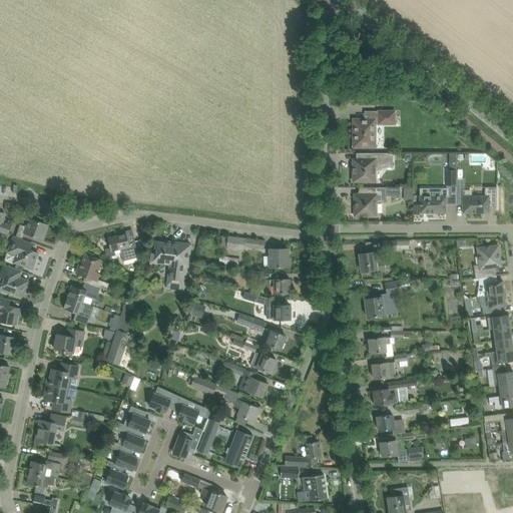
[(378,124),(395,124),(395,121),(395,111),(379,111),(379,121),(378,124)]
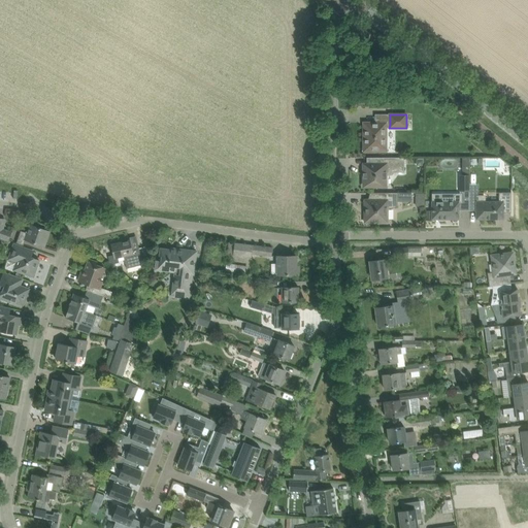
[(364,139),(364,152),(374,152),(386,152),(387,128),(387,123),(375,123),(363,123),(364,134),(364,139)]
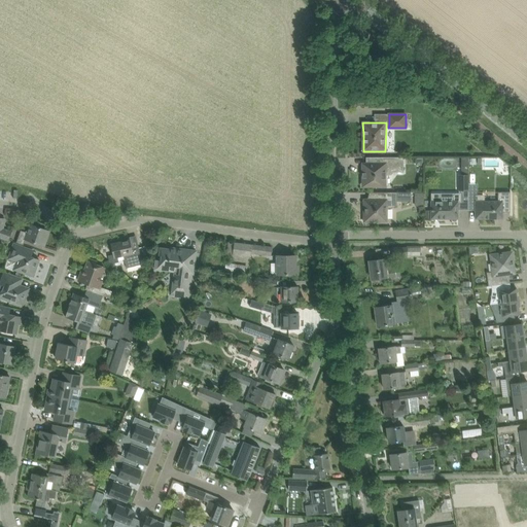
[(366,163),(363,163),(363,171),(363,186),(374,186),(385,186),(385,175),(392,175),(392,173),(403,173),(403,157),(370,157),(366,157),(366,163)]
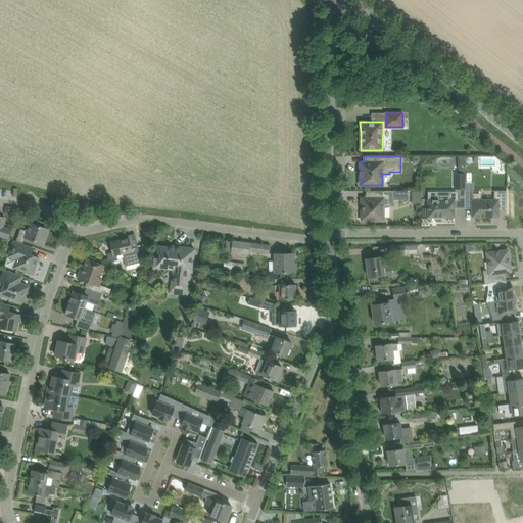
[(456,174),(456,190),(465,190),(465,183),(465,174),(465,161),(458,161),(458,174),(456,174)]
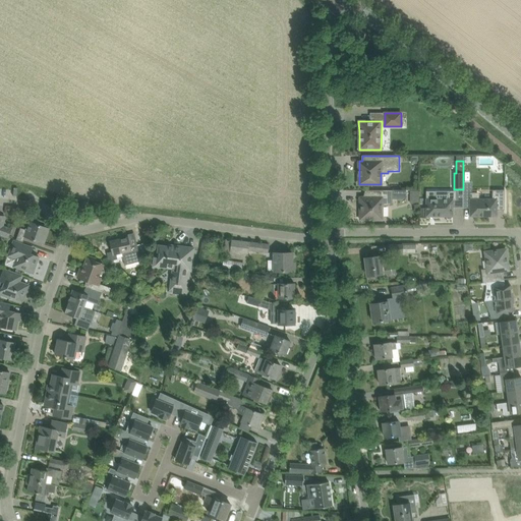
[(463,191),(463,199),(470,199),(470,208),(470,217),(491,217),(495,217),(497,217),(497,210),(505,210),(505,204),(505,190),(497,190),(493,194),(493,198),(479,198),(479,197),(475,192),(472,192),(472,182),(463,182),(463,189),(463,191)]
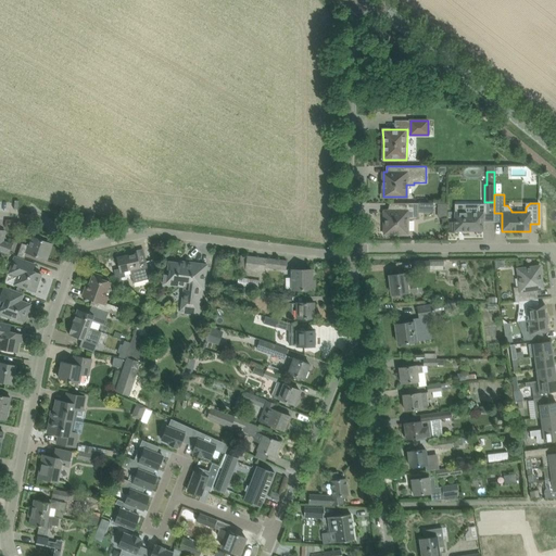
[(384,225),(384,235),(399,235),(408,235),(408,232),(408,220),(419,218),(419,212),(433,212),(433,203),(419,203),(401,203),(401,204),(401,211),(388,211),(384,211),(384,220),(384,225)]
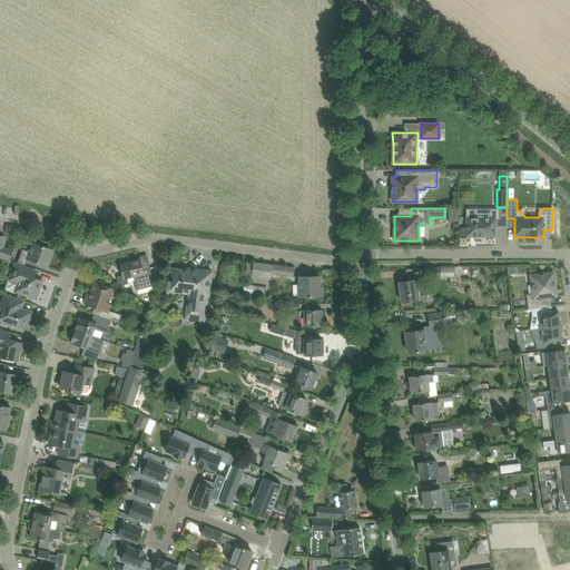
[(467,232),(467,236),(467,237),(471,237),(474,237),(489,237),(489,238),(490,239),(493,239),(494,238),(494,237),(495,237),(495,227),(495,218),(499,218),(499,216),(499,209),(497,209),(493,209),(477,209),(472,209),(467,209),(467,218),(467,228),(467,232)]
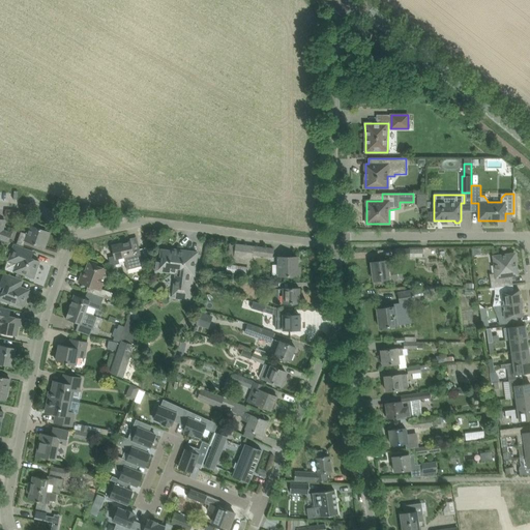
[(0,219),(0,241),(5,244),(7,241),(8,241),(11,233),(3,231),(4,221),(0,219)]
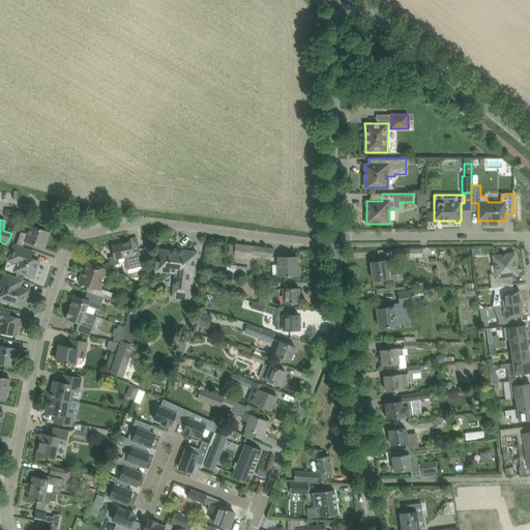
[(45,247),(50,233),(30,226),(27,234),(21,232),(17,244),(24,246),(26,241),(45,247)]
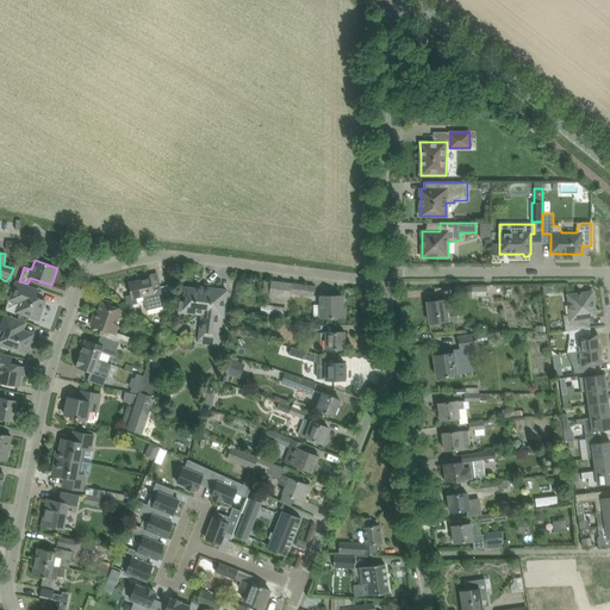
[(131,296),(125,297),(126,303),(134,304),(138,304),(136,298),(143,296),(147,310),(157,307),(156,307),(166,305),(163,299),(161,287),(153,290),(150,278),(129,282),(131,294),(131,296)]
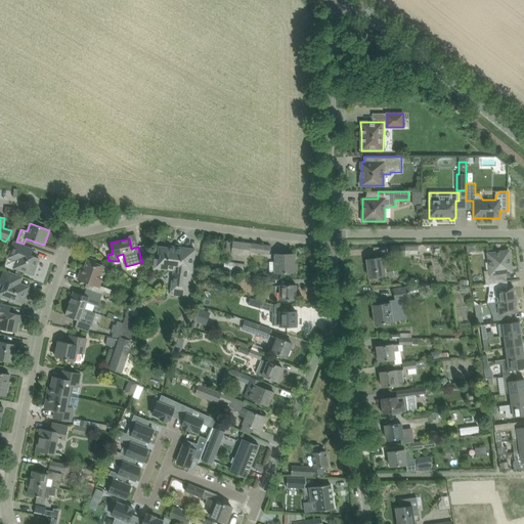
[(269,254),(270,247),(232,242),(227,241),(226,250),(231,251),(231,254),(250,256),(251,252),(269,254)]
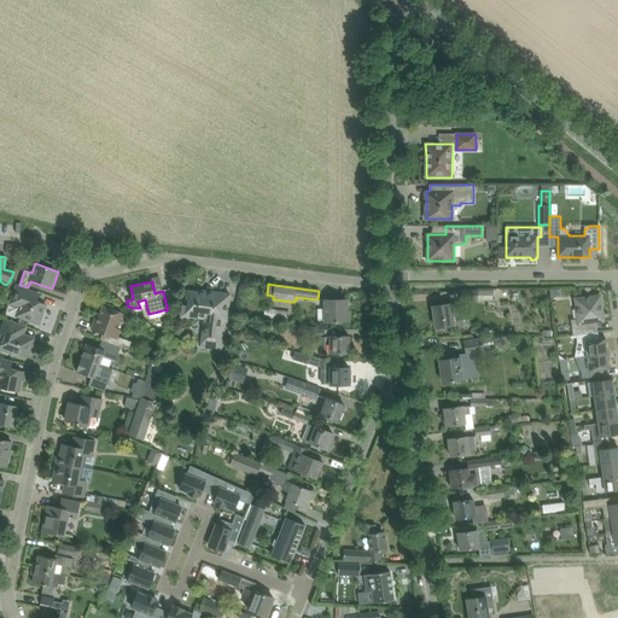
[(30,291),(18,286),(16,286),(10,303),(19,307),(17,316),(28,320),(39,325),(45,310),(46,305),(42,304),(36,302),(39,295),(30,291)]
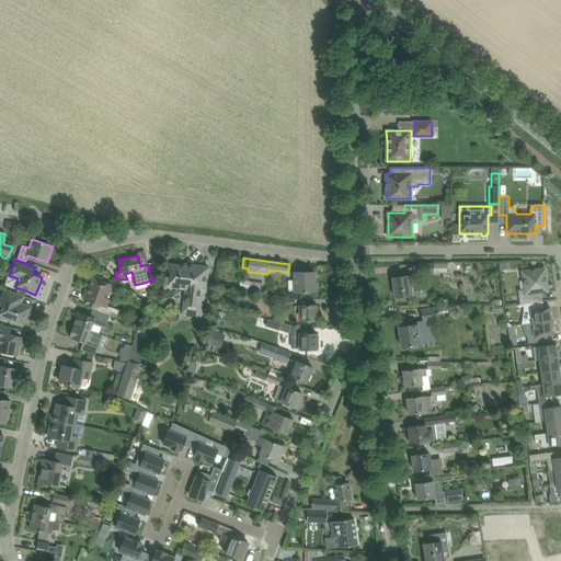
[(185,266),(171,264),(169,275),(169,277),(167,277),(165,287),(174,288),(174,285),(190,287),(189,297),(185,297),(183,316),(202,318),(205,292),(206,293),(207,278),(209,267),(185,264),(185,266)]
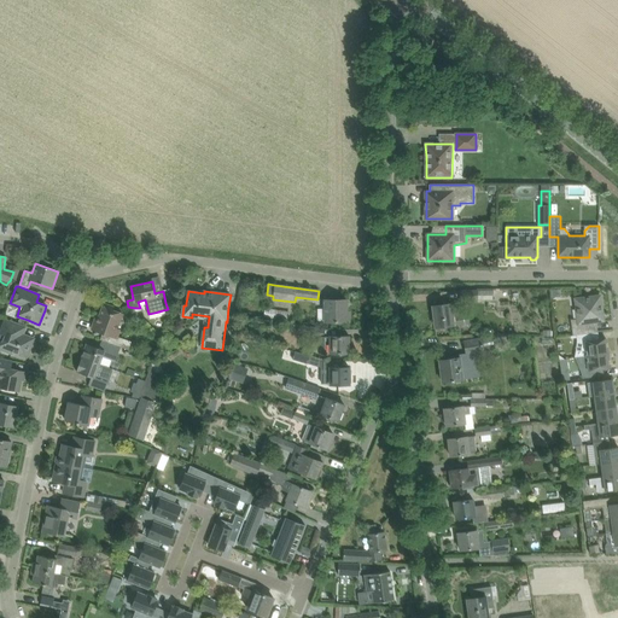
[(575,336),(577,336),(598,332),(596,321),(604,320),(600,296),(576,299),(578,319),(571,320),(573,336),(575,336)]
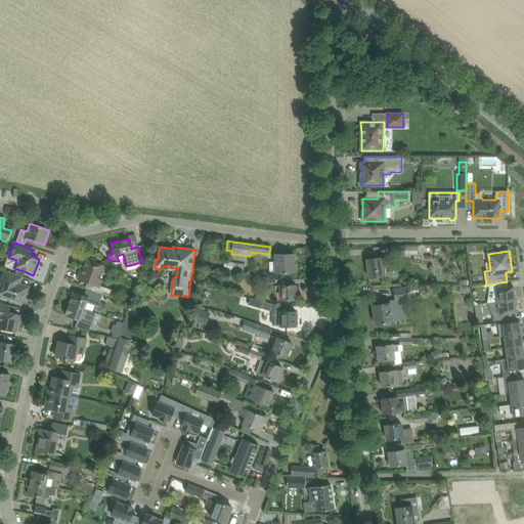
[(275,263),(275,273),(286,273),(296,273),(296,265),(294,265),(294,254),(275,254),(275,263)]
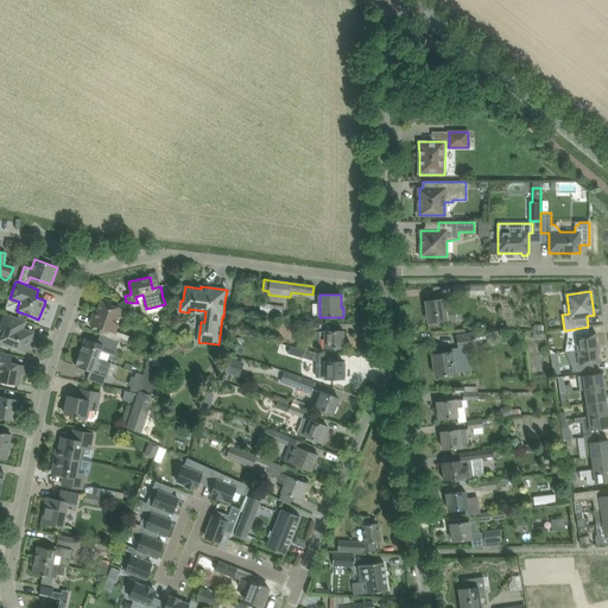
[(444,299),(426,302),(429,322),(441,321),(447,320),(456,318),(455,309),(453,298),(444,299)]
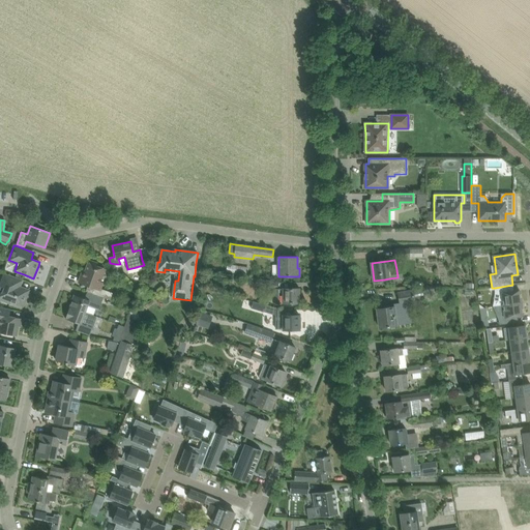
[(100,282),(105,269),(96,266),(97,263),(89,261),(84,275),(82,274),(79,283),(88,286),(86,292),(87,292),(104,297),(111,300),(113,293),(100,289),(102,283),(100,282)]
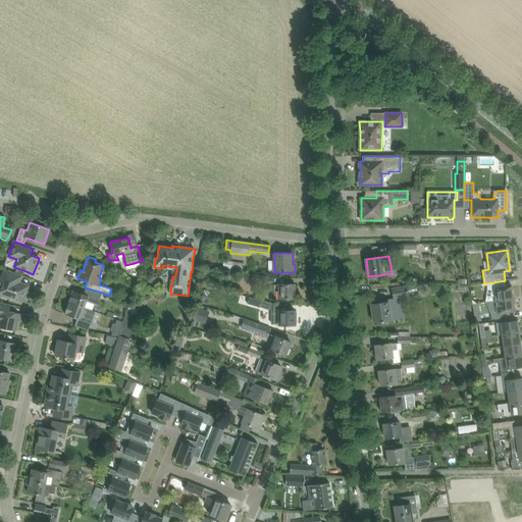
[(19,282),(21,277),(22,275),(12,272),(4,269),(0,281),(0,295),(0,296),(10,299),(10,298),(23,302),(29,285),(19,282)]
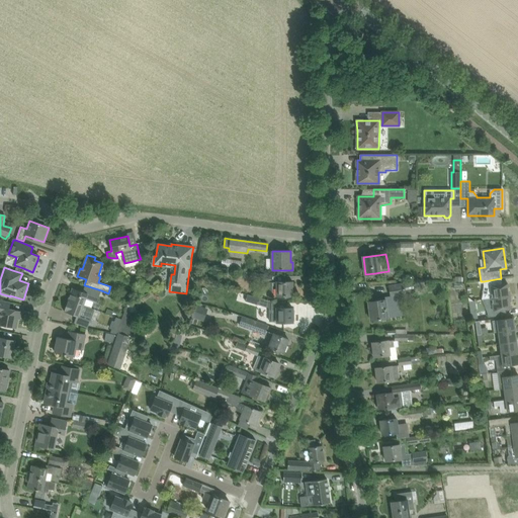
[(272,282),(273,275),(251,272),(250,279),(268,282),(268,296),(277,295),(277,296),(293,296),(292,282),(276,282),(272,282)]
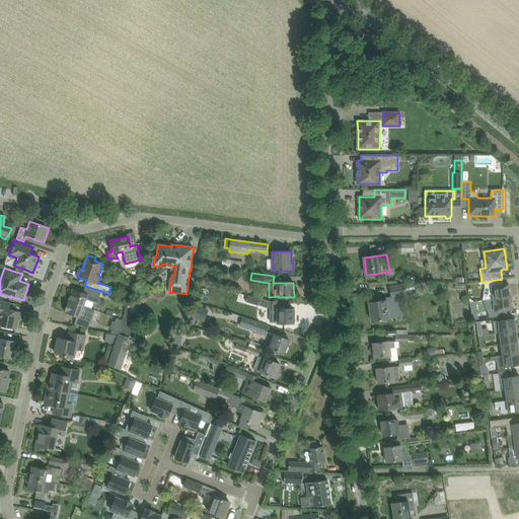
[(503,285),(502,279),(485,282),(485,286),(484,291),(492,292),(493,299),(511,296),(509,285),(503,285)]
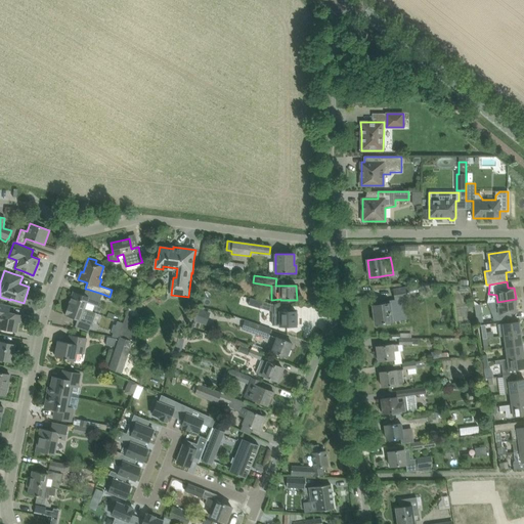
[(376,323),(386,322),(407,319),(404,299),(409,298),(420,296),(418,286),(408,288),(394,290),(395,300),(389,301),(389,303),(374,305),(376,323)]
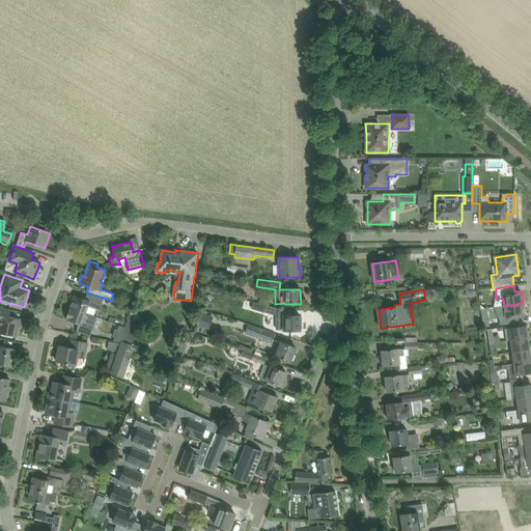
[(75,296),(70,308),(85,313),(93,316),(95,309),(99,311),(104,298),(87,292),(85,299),(75,296)]
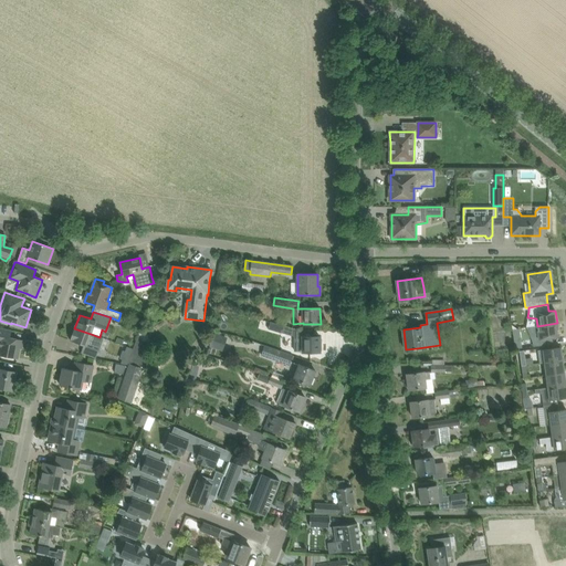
[(270,322),(268,328),(282,333),(283,326),(283,325),(270,322)]
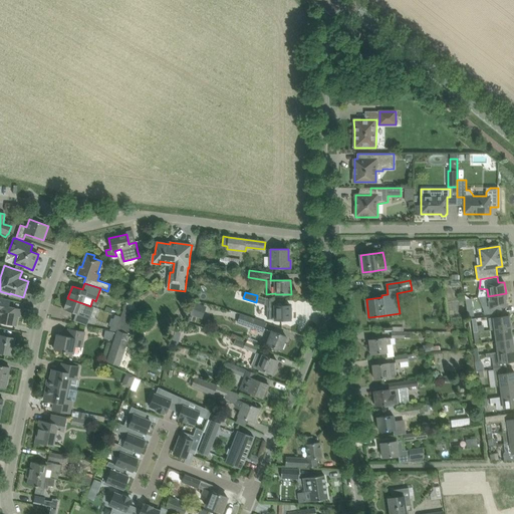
[(488,296),(478,297),(482,305),(484,310),(484,315),(502,312),(501,306),(507,305),(506,293),(488,296)]
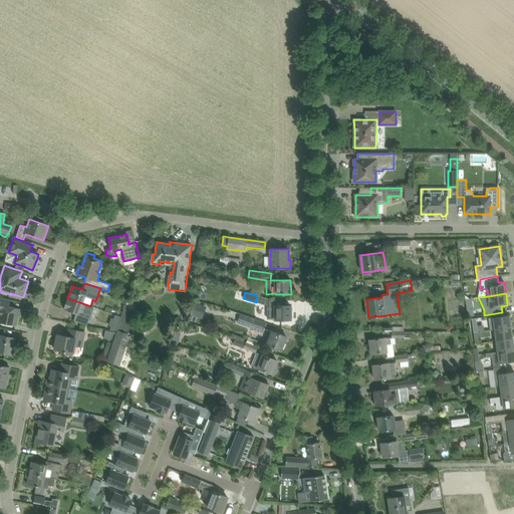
[(256,302),(267,305),(268,306),(268,317),(268,319),(275,319),(275,320),(291,320),(291,318),(292,318),(292,312),(291,312),(291,307),(291,306),(284,306),(284,300),(270,300),(270,299),(268,298),(257,295),(257,296),(256,302)]
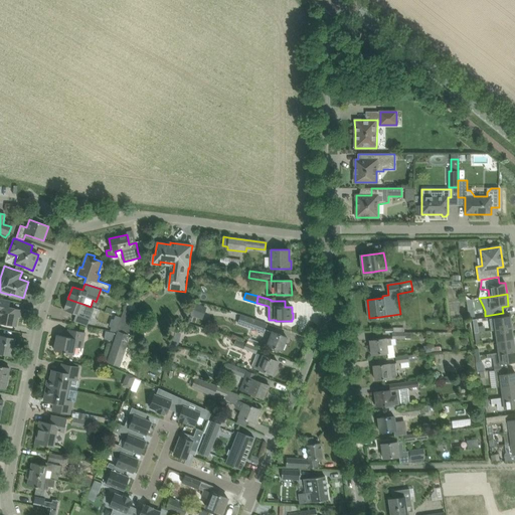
[(20,317),(21,310),(9,308),(10,301),(0,299),(0,323),(16,326),(18,317),(20,317)]
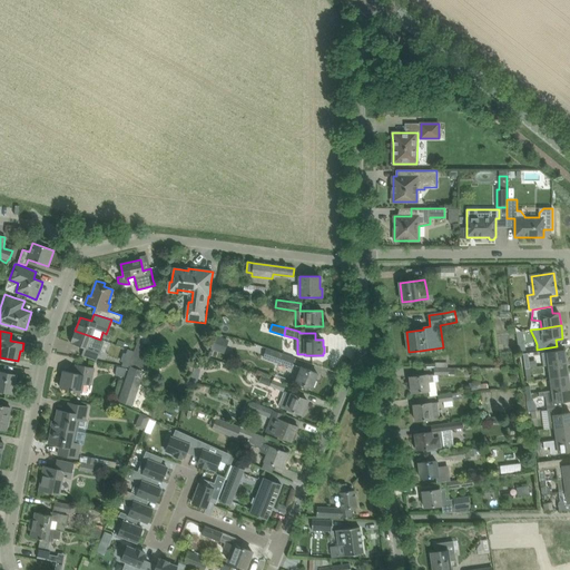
[(91,336),(75,331),(70,343),(85,347),(81,355),(97,361),(97,360),(104,341),(91,336)]
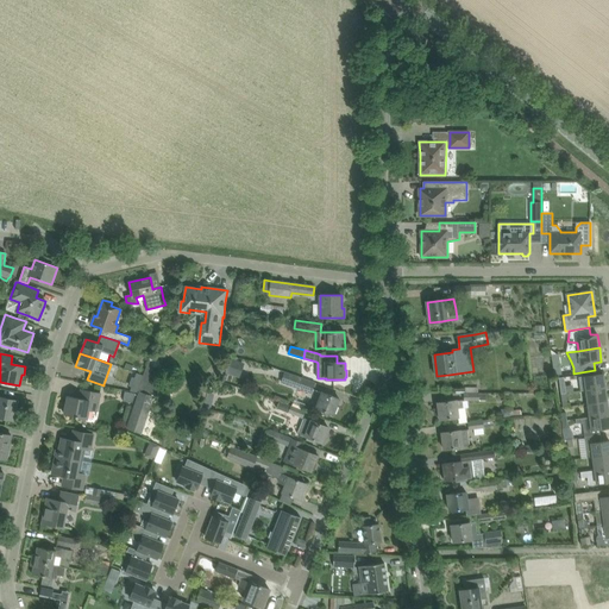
[(156,396),(158,389),(151,376),(154,368),(150,358),(143,376),(142,381),(138,389),(138,391),(137,391),(139,393),(154,396),(156,396)]
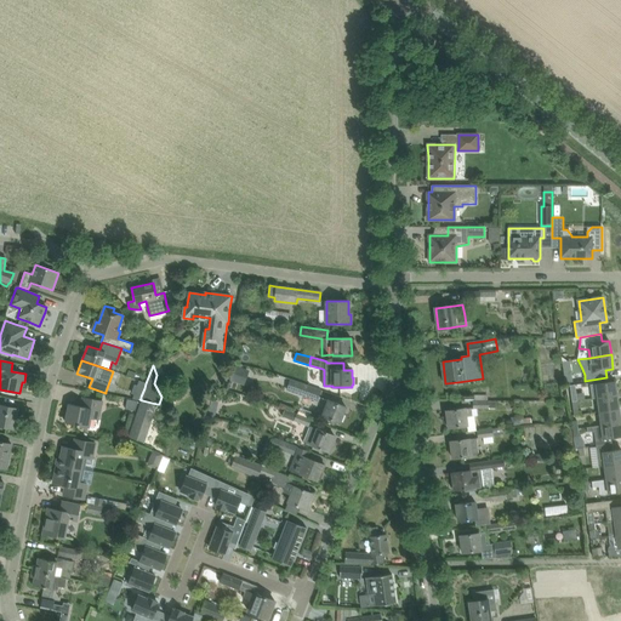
[(232,372),(229,380),(244,385),(248,369),(233,365),(232,372)]
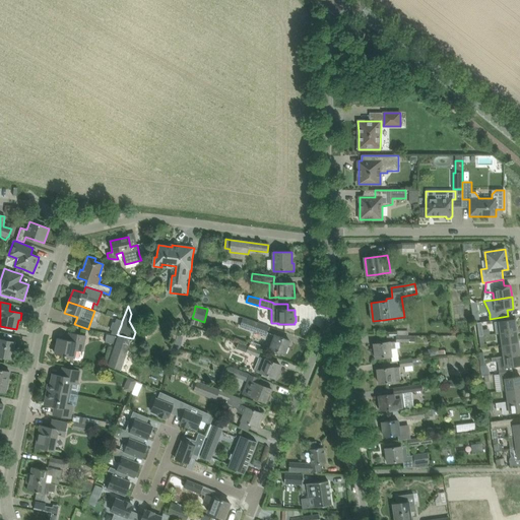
[(265,335),(269,326),(244,317),(241,326),(265,335)]
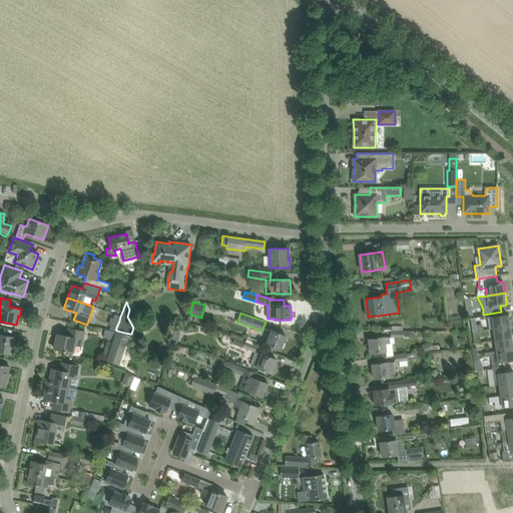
[(493,317),(488,318),(490,330),(494,329),(509,327),(508,315),(493,317)]
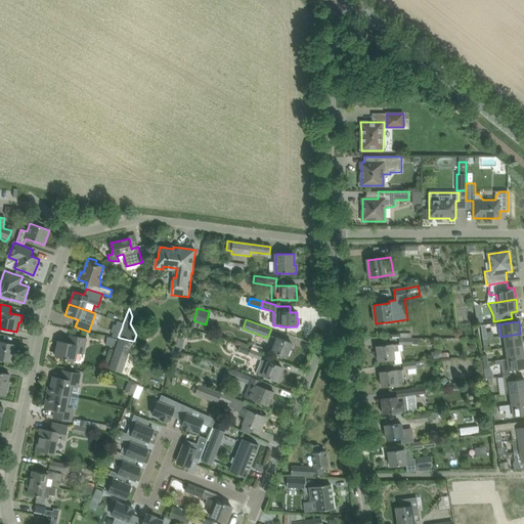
[(507,347),(522,345),(520,334),(505,336),(507,347)]
